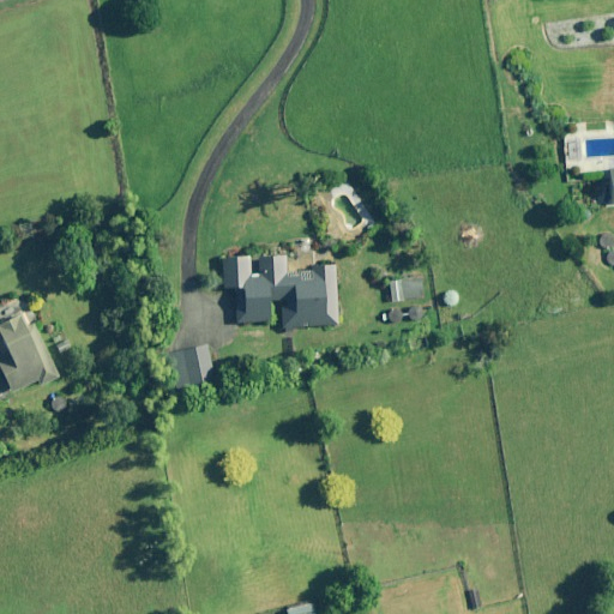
[(613,168),(607,168),(608,187),(596,188),(597,205),(613,204),(613,168)]
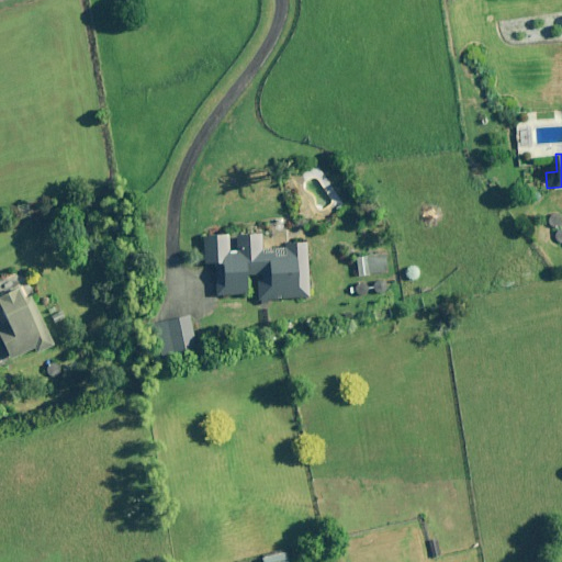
[(261,256),(260,234),(203,235),(204,263),(215,263),(216,294),(251,293),(251,287),(258,287),(258,299),(308,298),(306,242),(285,243),(287,255),(261,256)]
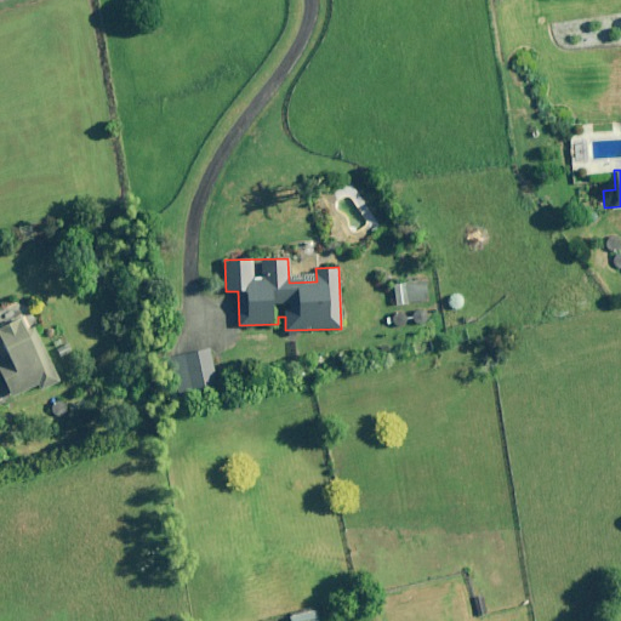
[(423,284),(393,289),(396,305),(426,301),(423,284)]
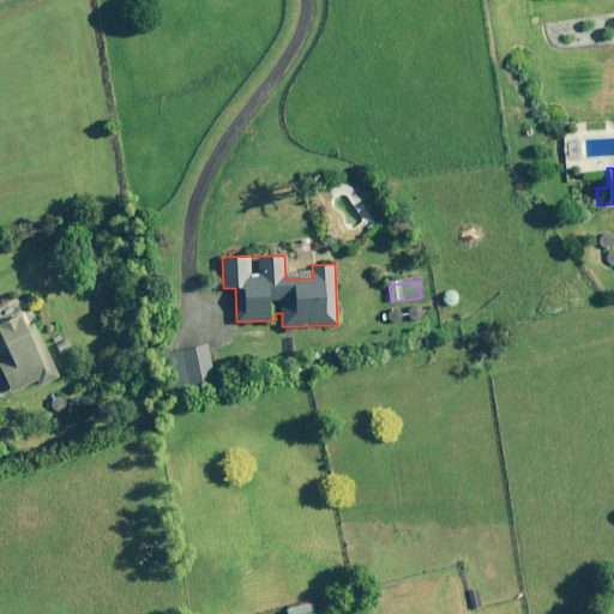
[(403,317),(408,315),(409,321),(428,319),(426,305),(407,307),(408,311),(403,312),(402,307),(387,308),(387,313),(381,313),(381,321),(389,320),(389,324),(404,323),(403,317)]
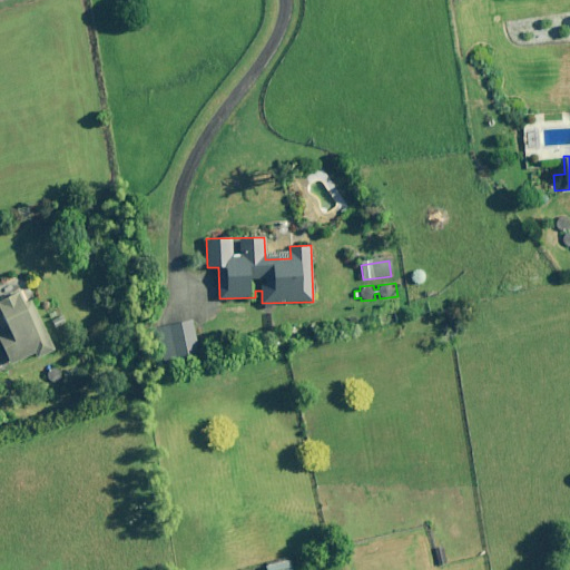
[(36,296),(31,286),(0,300),(0,314),(8,332),(0,334),(0,343),(9,364),(35,353),(37,357),(53,350),(30,298),(36,296)]
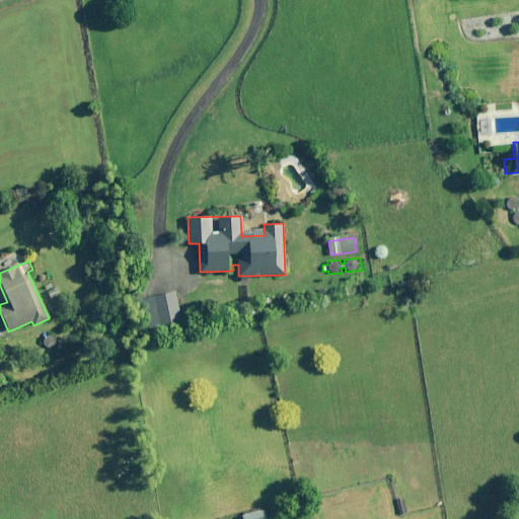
[(228,284),(228,275),(205,276),(206,285),(228,284)]
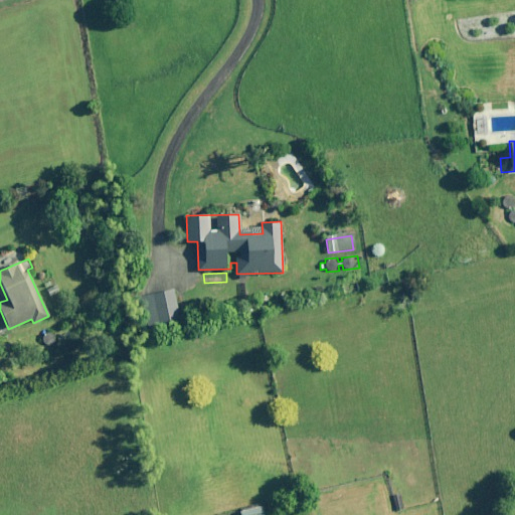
[(51,331),(41,334),(44,345),(55,342),(51,331)]
